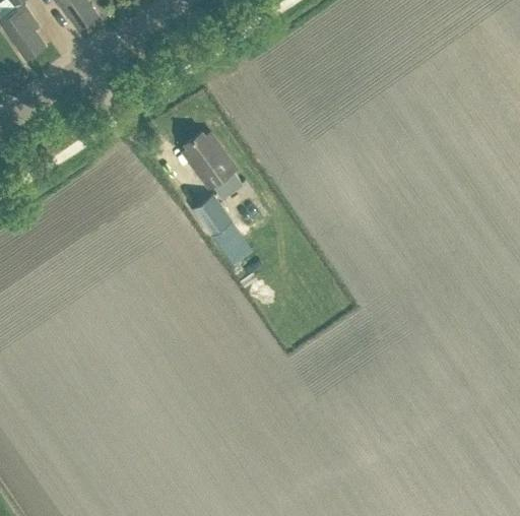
[(9,0),(15,8),(27,0),(9,0)]
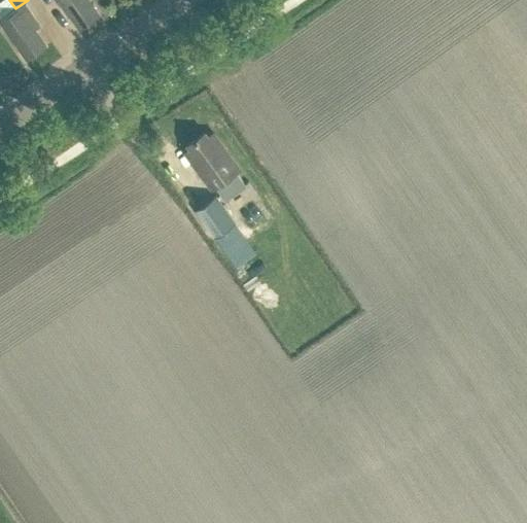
[(59,1),(78,30),(99,16),(88,0),(54,0),(57,3),(59,1)]
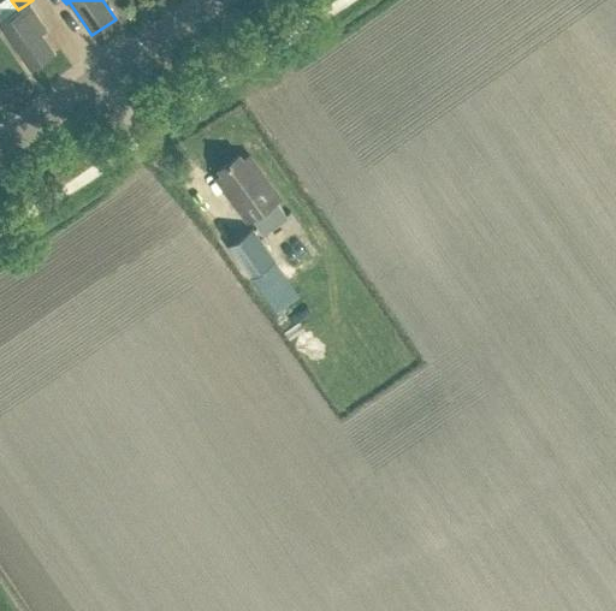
[(41,36),(47,34),(30,9),(0,28),(30,72),(53,54),(41,36)]
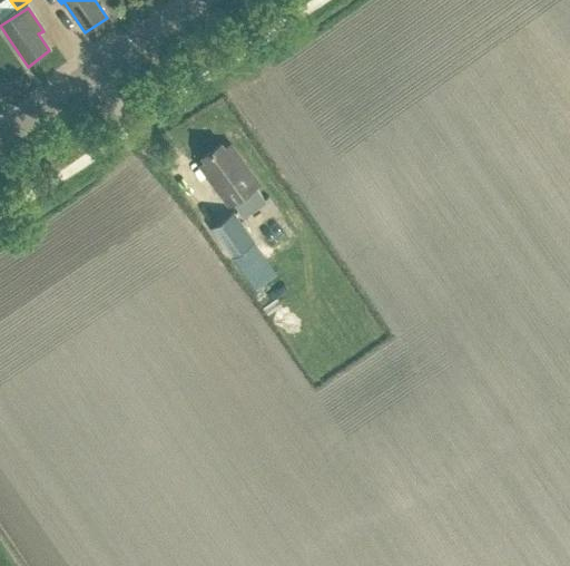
[(206,165),(200,168),(228,207),(258,186),(231,147),(225,152),(222,146),(202,159),(206,165)]
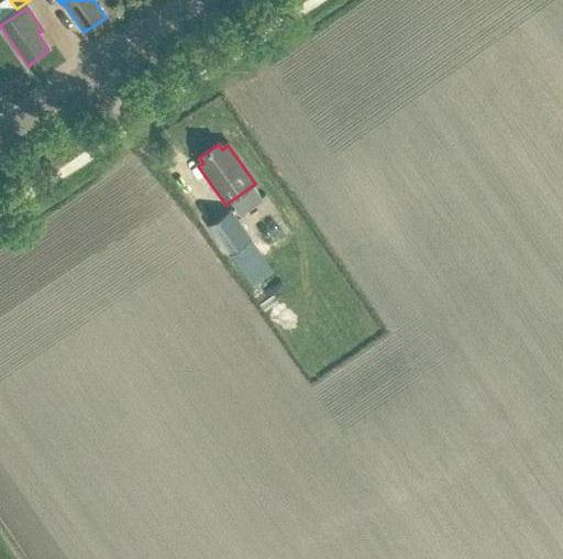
[(229,256),(251,241),(230,212),(209,228),(229,256)]
